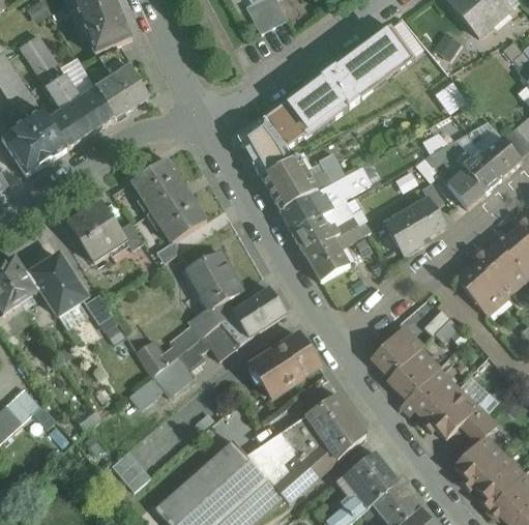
[(70,0),(80,21),(116,5),(114,0),(70,0)]
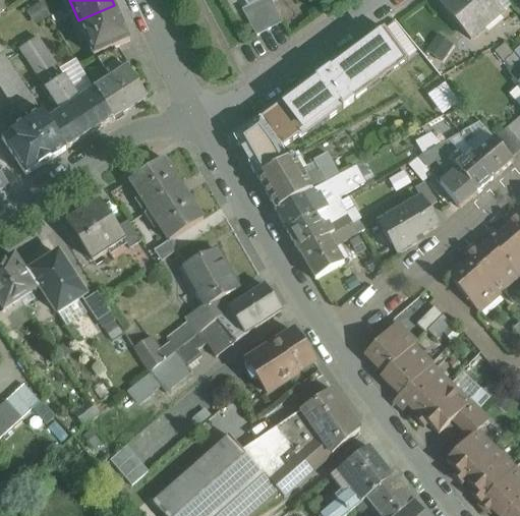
[(251,0),(246,3),(241,5),(255,33),(281,18),(272,0),(251,0)]
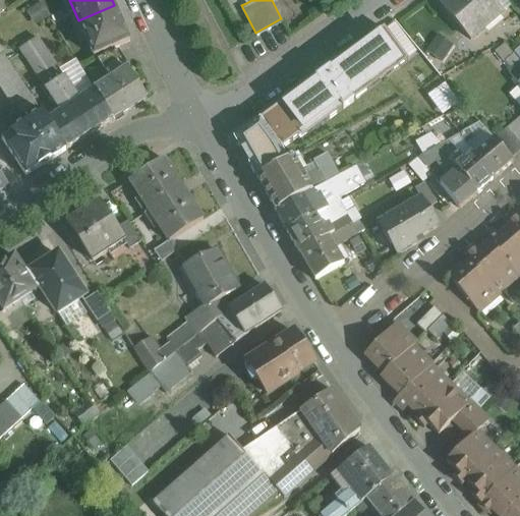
[(442,0),(441,1),(440,0),(439,0),(469,36),(470,35),(469,35),(480,24),(481,25),(499,10),(498,9),(499,8),(492,0),(442,0)]
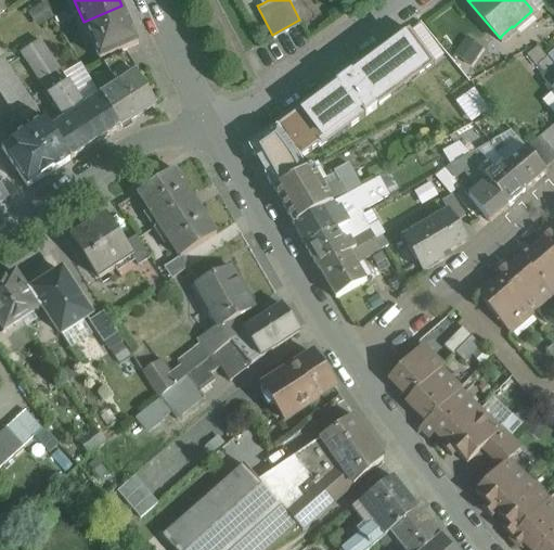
[(530,10),(531,11),(543,2),(541,0),(524,0),(531,9),(530,10)]
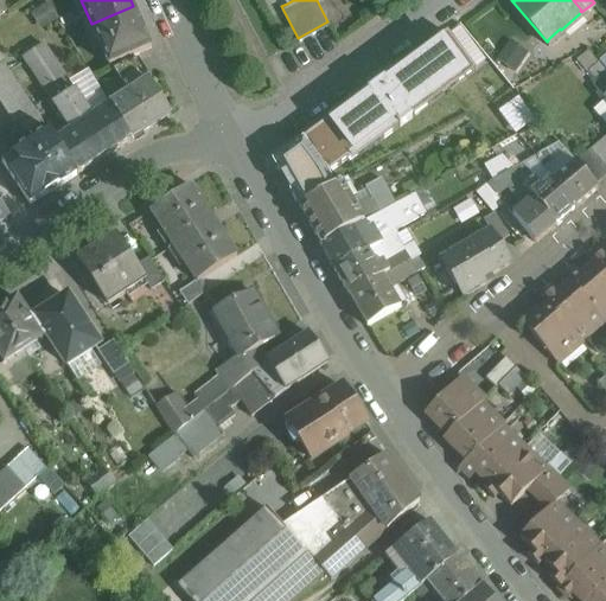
[(133,6),(91,24),(108,61),(148,43),(133,6)]
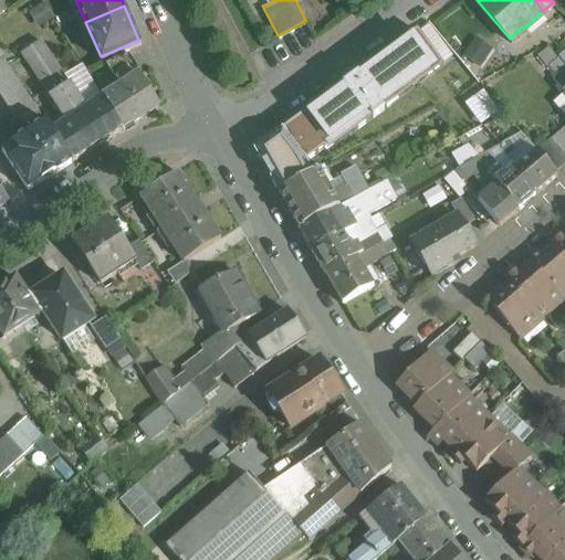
[(463,49),(479,60),(492,43),(477,32),(463,49)]
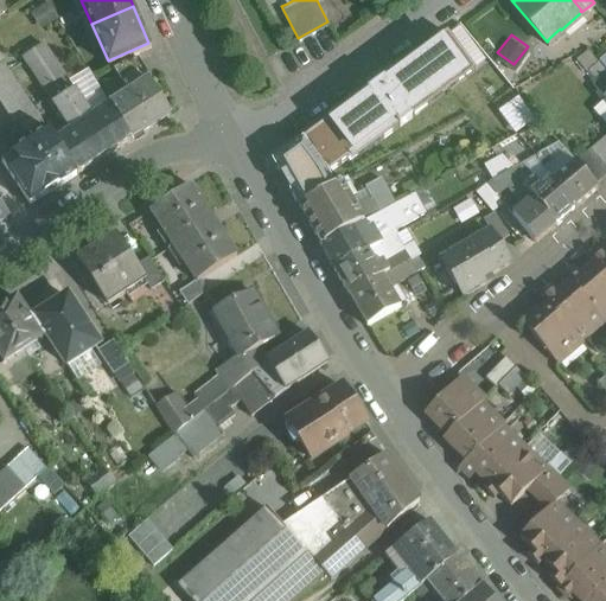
[(43,39),(21,53),(39,78),(50,71),(61,65),(43,39)]
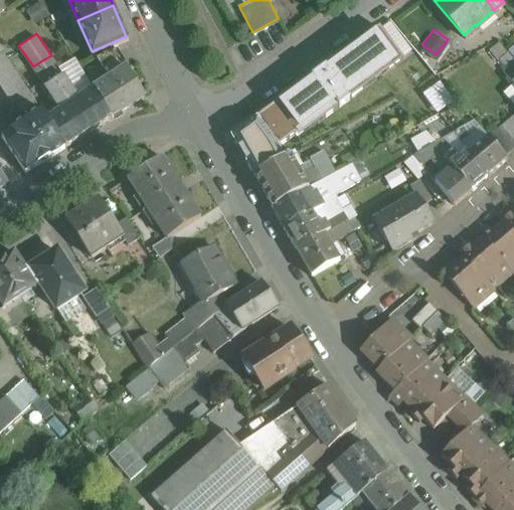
[(404,34),(359,59),(371,79),(409,59),(419,79),(435,71),(404,34)]
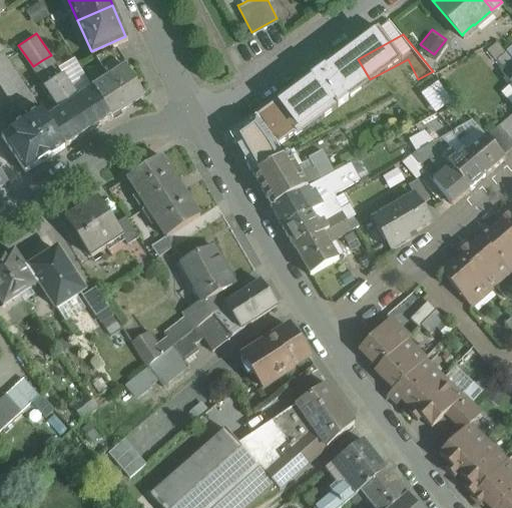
[(116,45),(94,54),(107,75),(124,63),(124,64),(127,63),(116,45)]
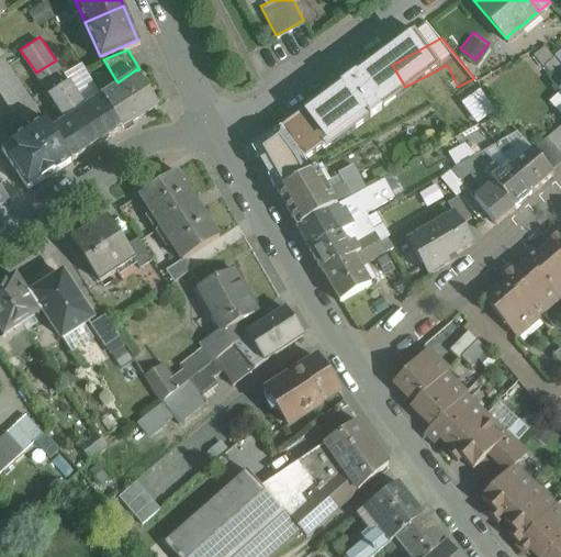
[(32,99),(0,51),(0,91),(13,112),(32,99)]
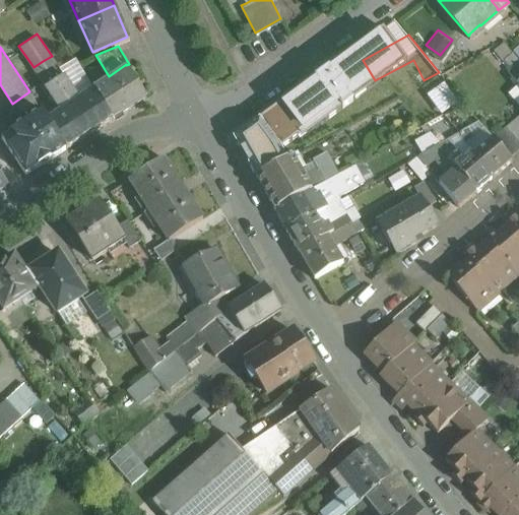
[(518,57),(512,50),(503,57),(509,65),(518,57)]
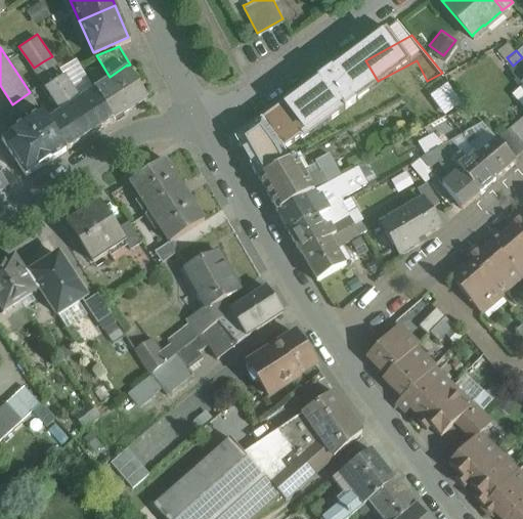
[(79,96),(52,56),(43,61),(54,79),(89,131),(113,117),(94,87),(79,96)]
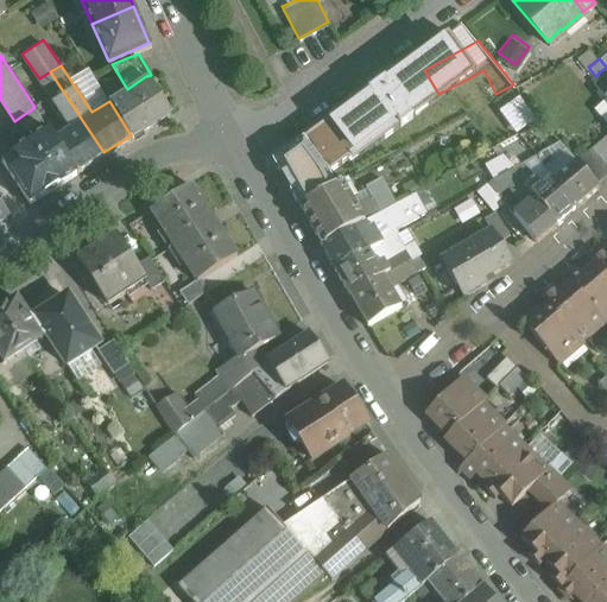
[(606,68),(606,67),(595,76),(592,78),(606,96),(606,68)]
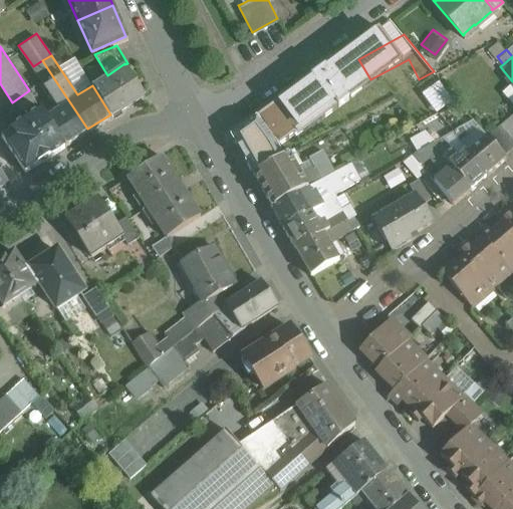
[(317,81),(316,81),(322,93),(323,92),(340,123),(381,100),(370,79),(358,59),(358,58),(317,81)]
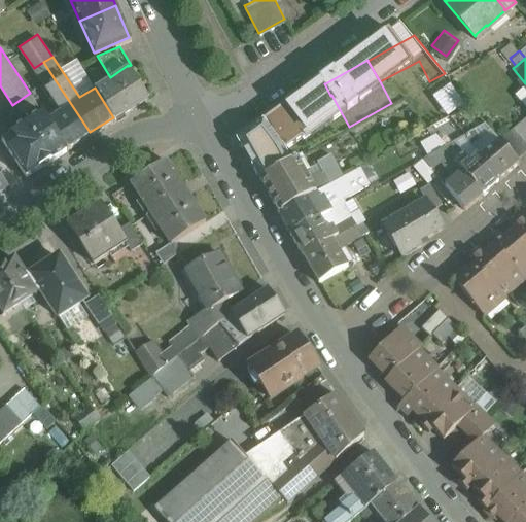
[(55,79),(43,62),(34,68),(45,85),(55,79)]
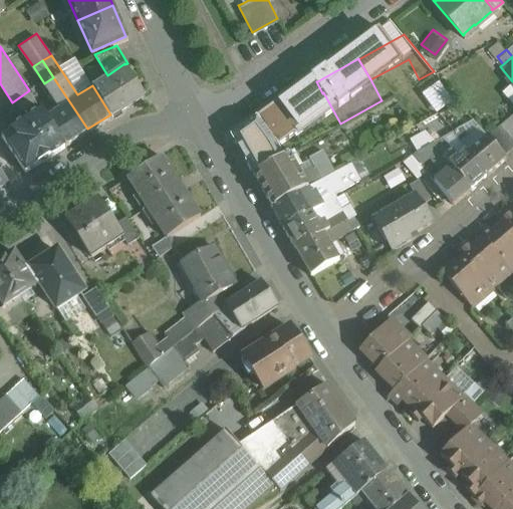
[(107,75),(92,85),(110,114),(143,92),(124,64),(124,63),(107,75)]
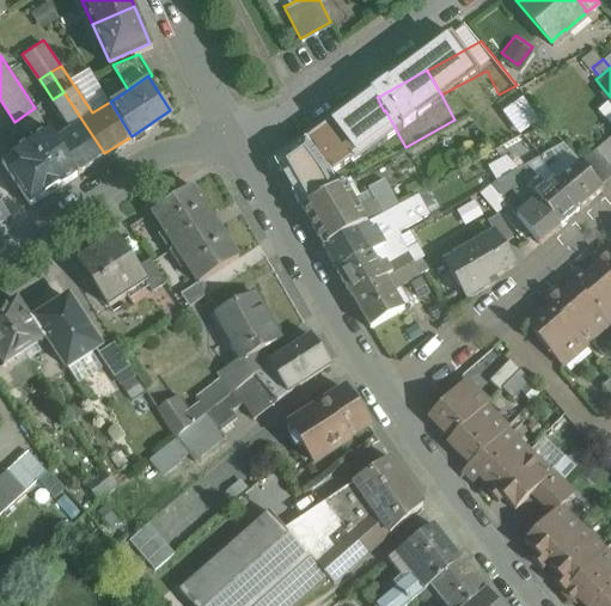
[(372,86),(333,115),(334,117),(305,134),(309,139),(274,158),(300,204),(343,181),(349,177),(350,179),(407,148),(405,147),(385,110),(384,111),(377,97),(378,97),(372,86)]
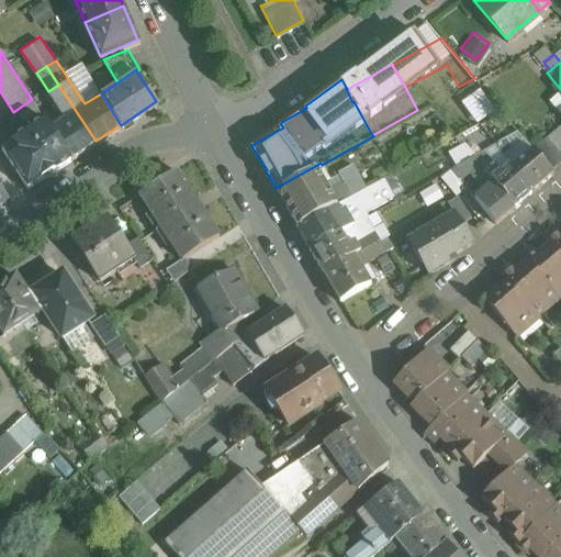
[(96,141),(58,85),(48,91),(65,117),(51,126),(70,157),(96,141)]
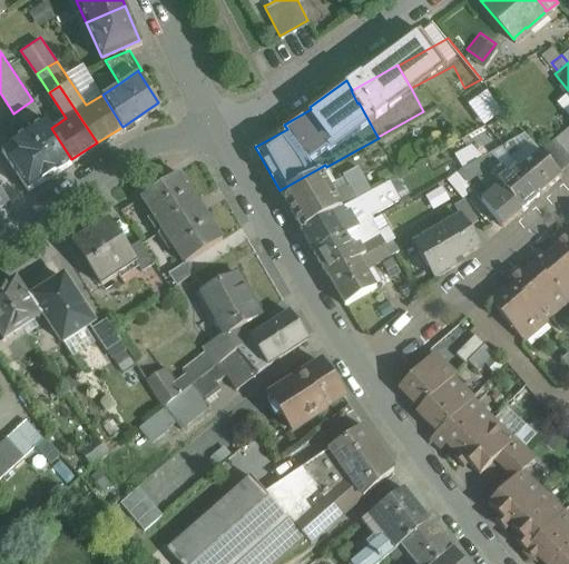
[(45,119),(1,148),(27,188),(71,159),(51,128),(45,119)]
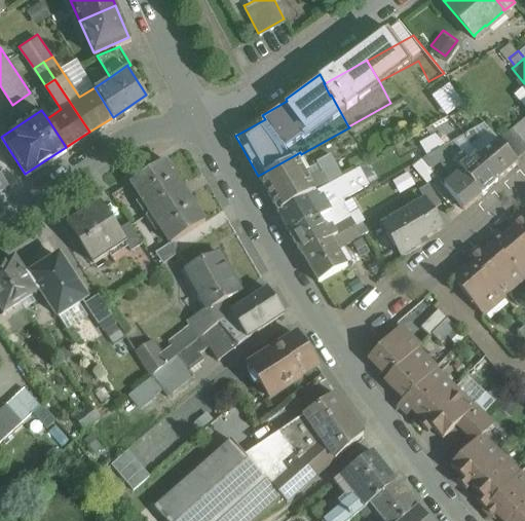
[(524,113),(497,137),(514,156),(524,147),(524,113)]
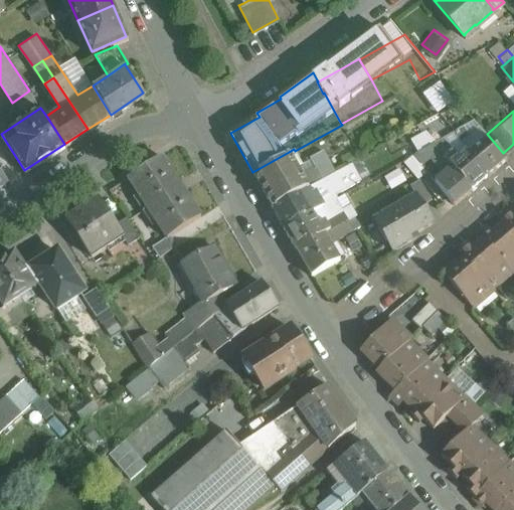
[(503,153),(487,134),(469,149),(488,172),(506,156),(503,153)]
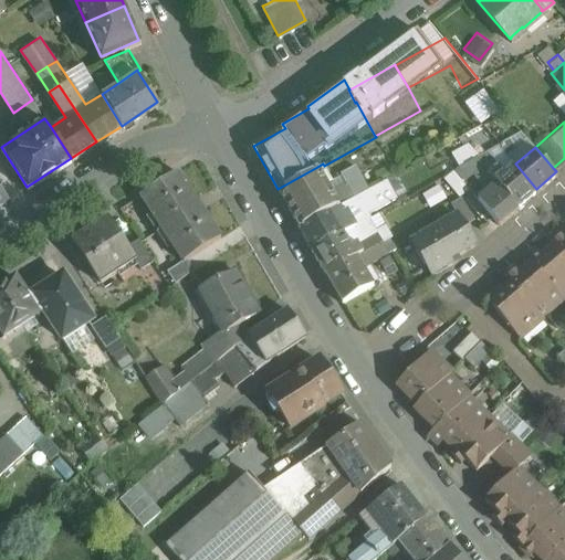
[(483,165),(478,154),(467,160),(473,170),(482,183),(485,181),(489,186),(497,180),(488,169),(483,165)]
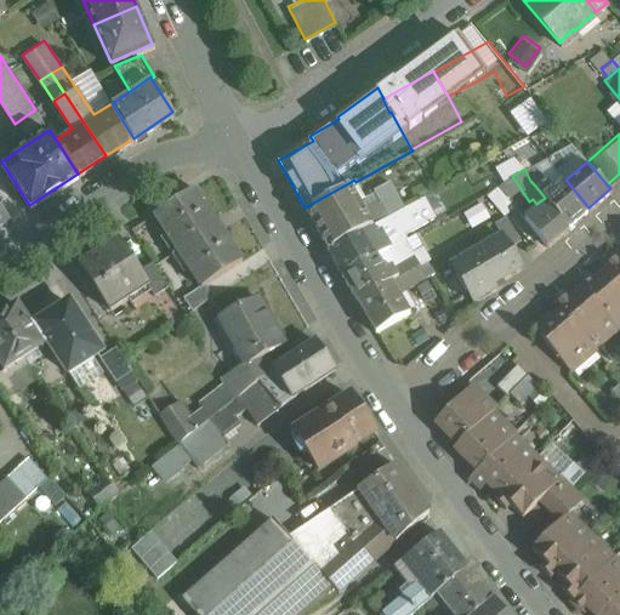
[(511,176),(498,183),(506,194),(519,187),(512,176),(511,176)]
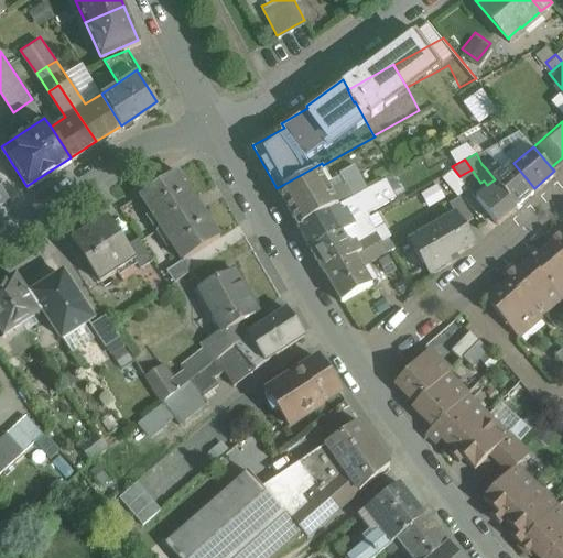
[(534,188),(513,163),(512,165),(509,162),(500,168),(494,161),(486,168),(495,179),(515,204),(534,188)]
